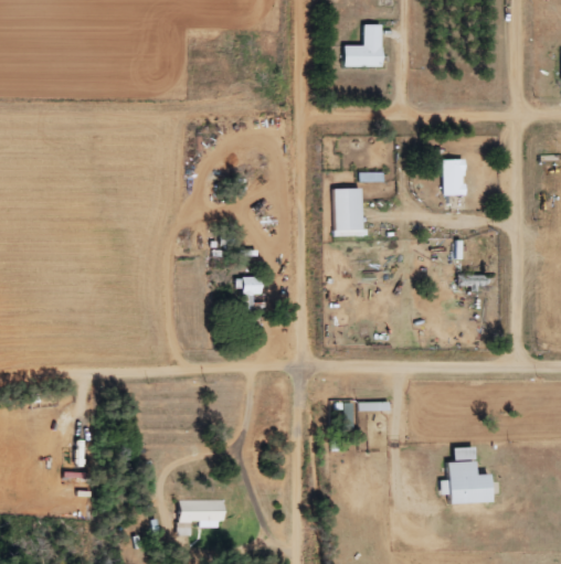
[(382,23),(364,24),(364,44),(345,45),(345,66),(382,65),(382,23)]
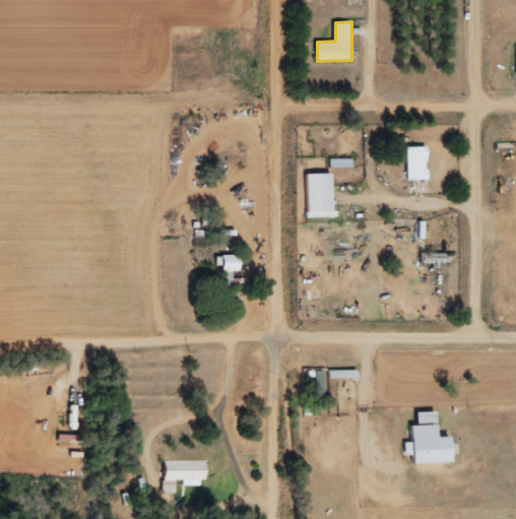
[(429,180),(429,146),(409,146),(408,179),(429,180)]
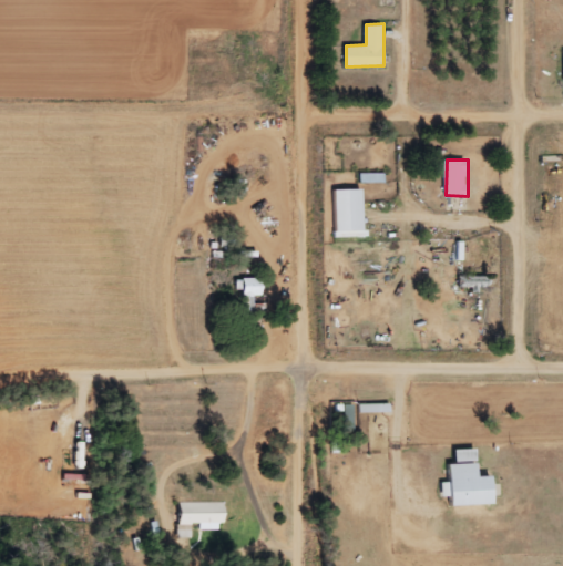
[(364,188),(336,188),(337,237),(354,236),(354,232),(364,232),(364,188)]
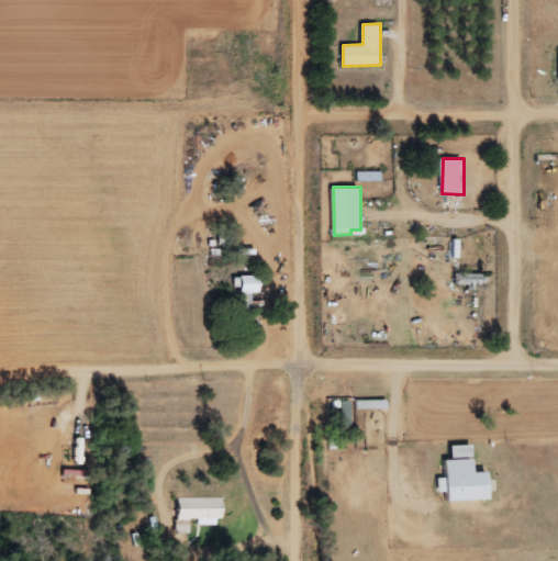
[(254,292),(260,292),(260,275),(236,276),(237,290),(247,290),(247,310),(254,309),(254,292)]
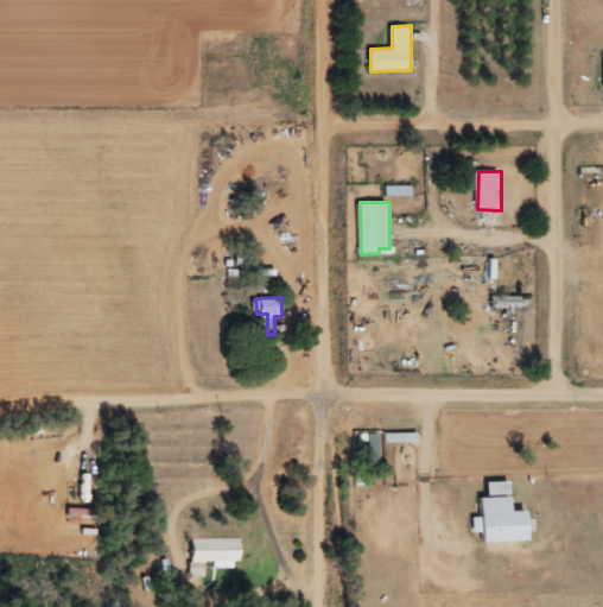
[(527,541),(527,510),(512,510),(512,480),(488,481),(489,497),(482,497),(482,517),(475,517),(475,532),(483,532),(483,542),(527,541)]
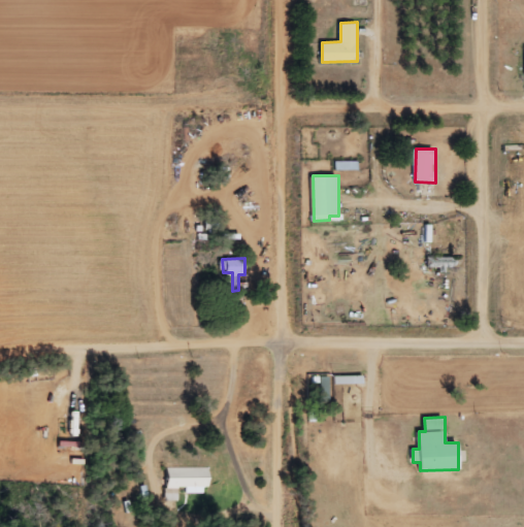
[(189,493),(210,492),(210,467),(169,467),(169,488),(189,488),(189,493)]
